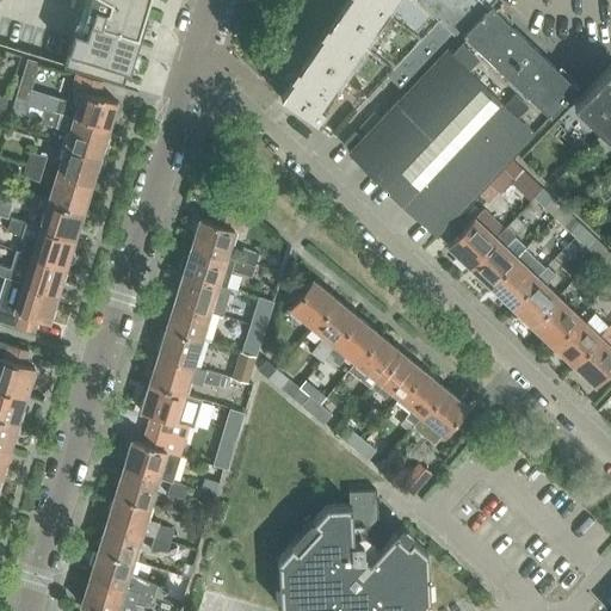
[(87,0),(80,25),(87,26),(85,32),(74,29),(71,38),(62,62),(122,81),(127,67),(129,68),(133,56),(136,43),(137,41),(143,18),(147,10),(144,8),(144,7),(147,8),(147,7),(144,6),(147,0),(87,0)]
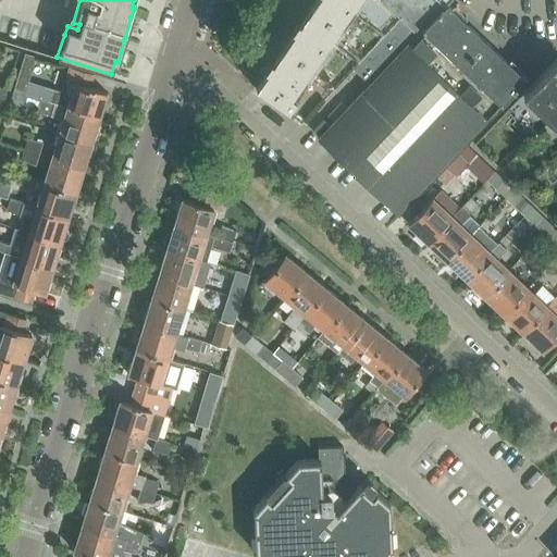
[(399,212),(398,212),(525,78),(521,74),(520,75),(449,9),(450,8),(446,3),(443,7),(435,0),(321,0),(287,50),(283,48),(255,88),(293,115),(300,122),(301,122),(301,121),(351,67),(369,85),(347,108),(334,122),(330,126),(320,137),(319,137),(317,138),(397,214),(399,212)]
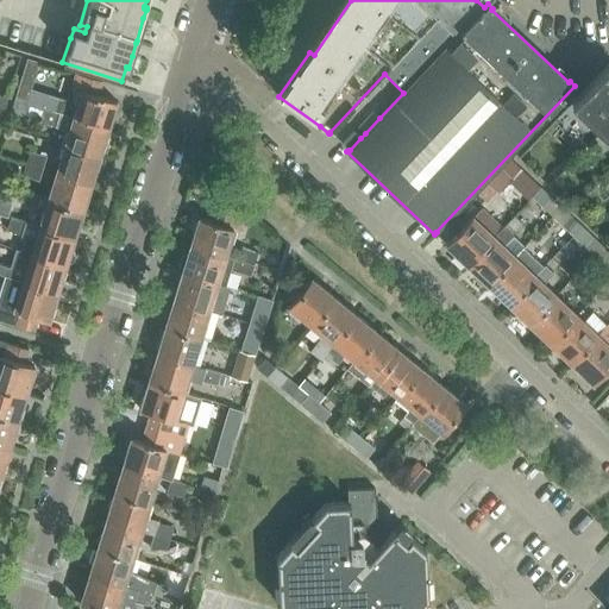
[(608,62),(572,101),(608,136),(608,62)]
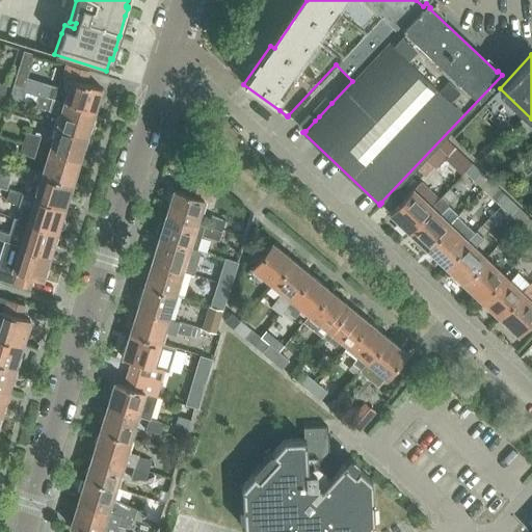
[(101,88),(88,84),(71,79),(71,80),(68,91),(42,84),(38,96),(63,103),(94,112),(101,88)]
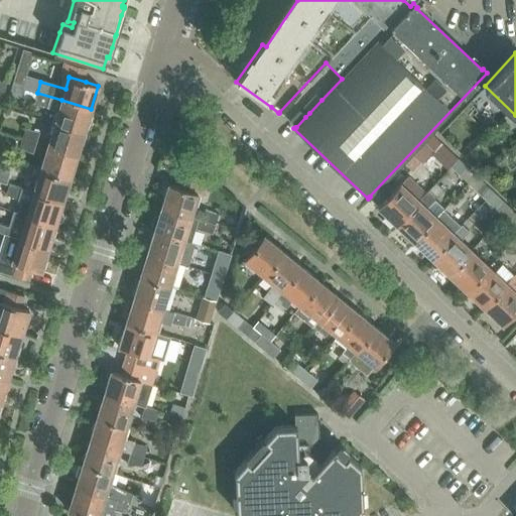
[(37,104),(49,109),(52,98),(40,95),(37,104)]
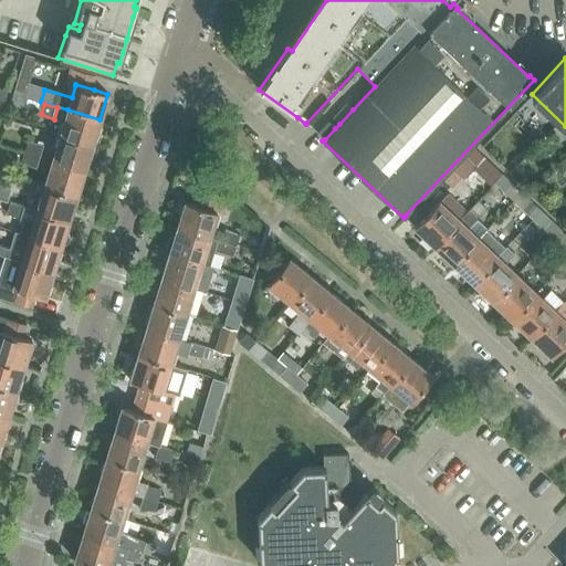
[(67,109),(60,135),(92,145),(100,119),(67,109)]
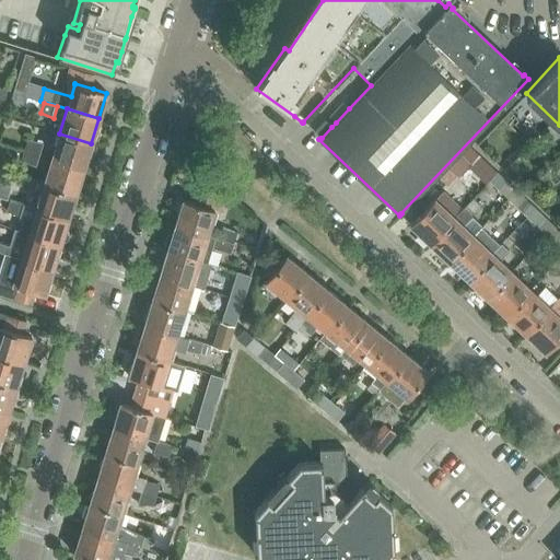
[(59,133),(51,159),(83,168),(91,143),(59,133)]
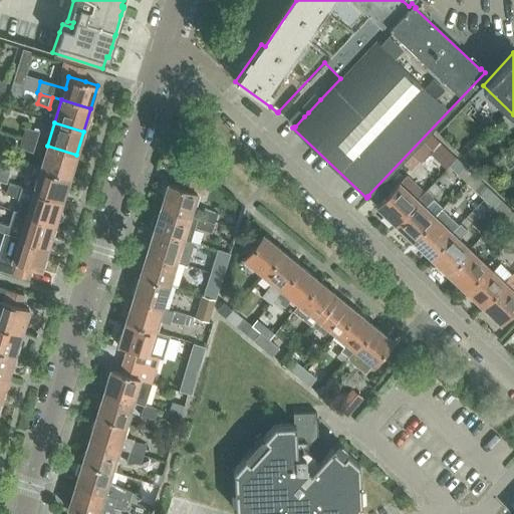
[(23,139),(36,143),(39,132),(26,130),(23,139)]
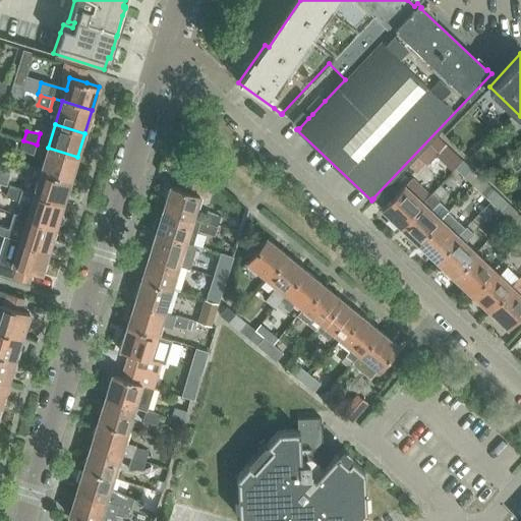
[(37,145),(23,140),(20,151),(33,156),(37,145)]
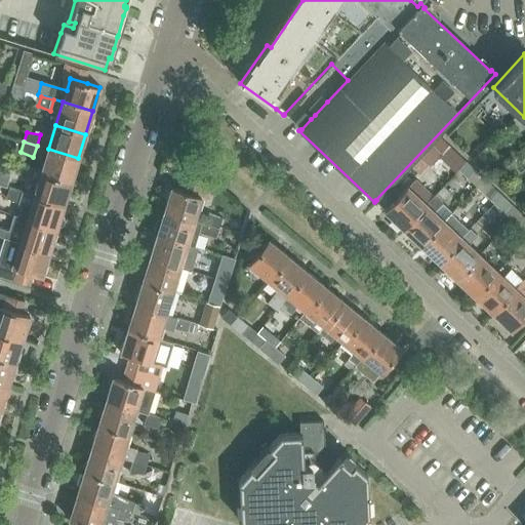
[(48,149),(41,172),(71,182),(78,158),(48,149)]
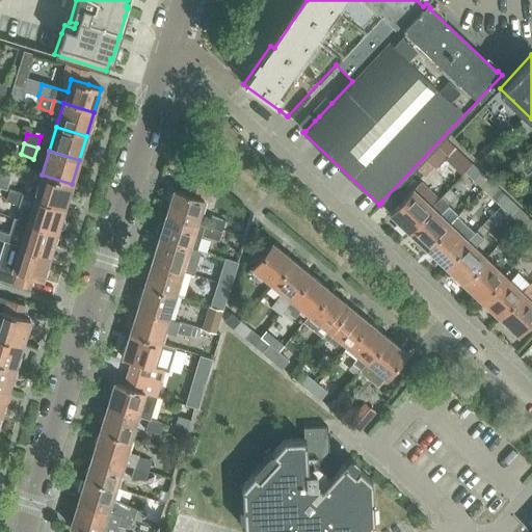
[(455,163),(464,171),(472,164),(462,156),(455,163)]
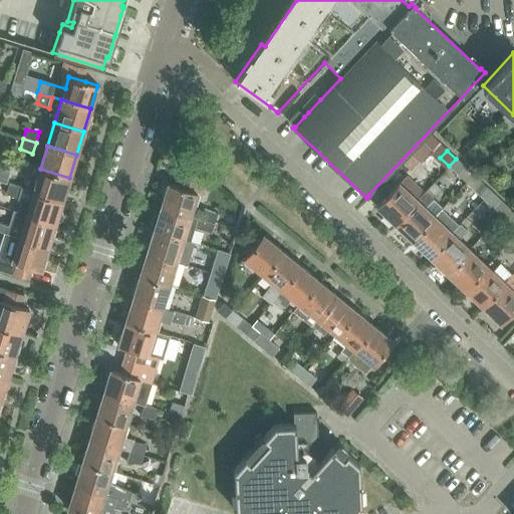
[(449,166),(458,175),(465,168),(456,159),(449,166)]
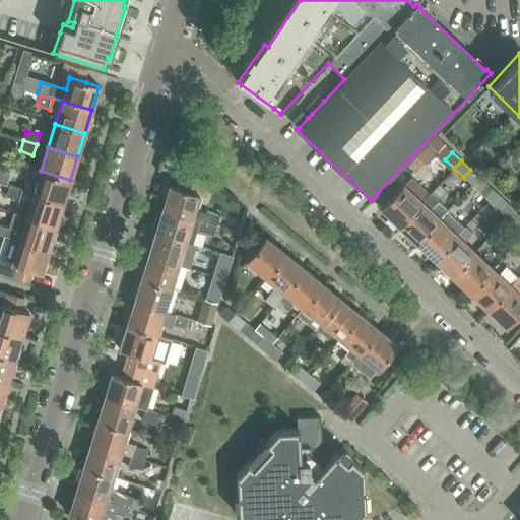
[(0,183),(6,185),(9,173),(0,170),(0,183)]
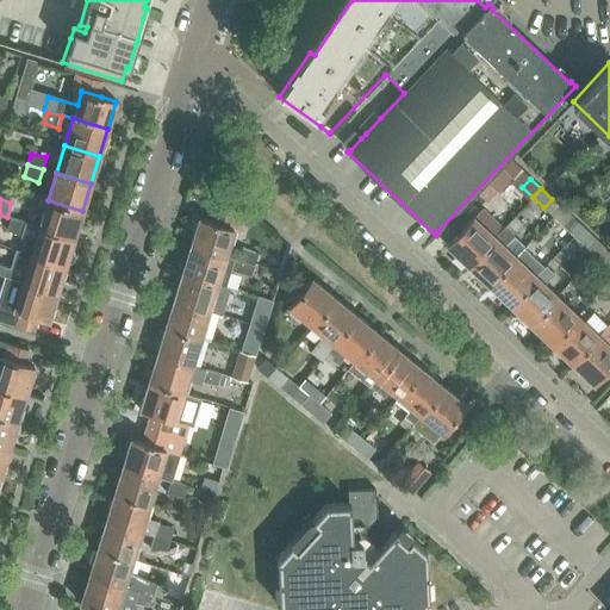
[(48,200),(39,228),(73,238),(82,211),(48,200)]
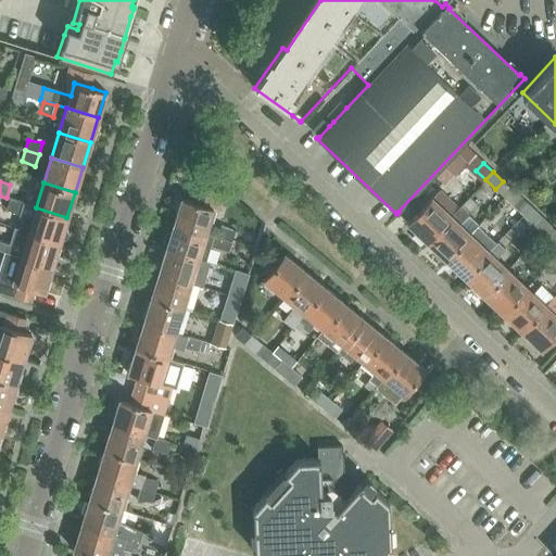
[(213,209),(213,210),(217,211),(222,198),(198,190),(194,203),(213,209)]
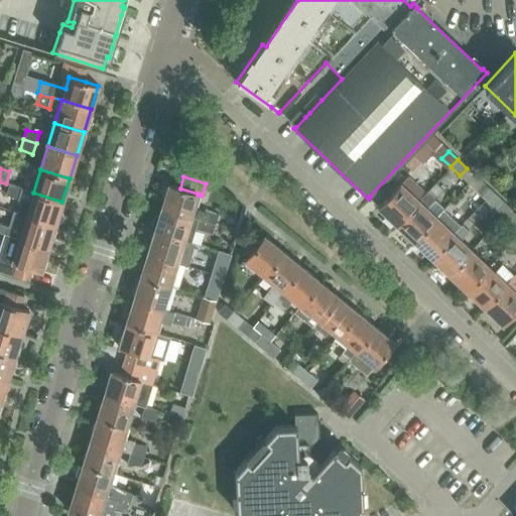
[(426,191),(418,201),(395,225),(404,232),(401,235),(409,243),(412,240),(413,241),(435,217),(444,209),(433,199),(442,189),(435,182),(426,191)]
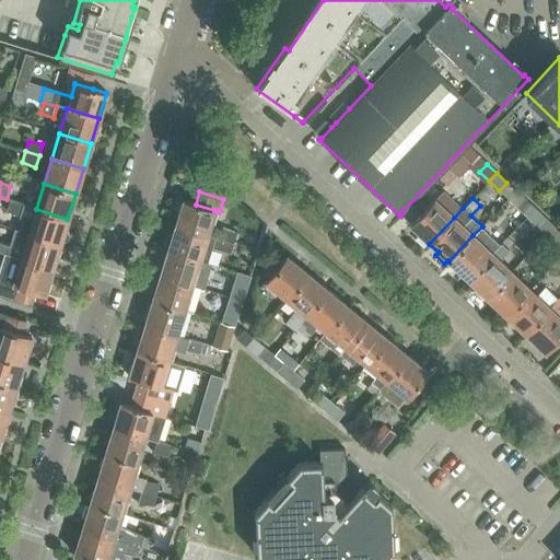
[(442,207),(434,199),(410,225),(429,244),(454,218),(442,207)]
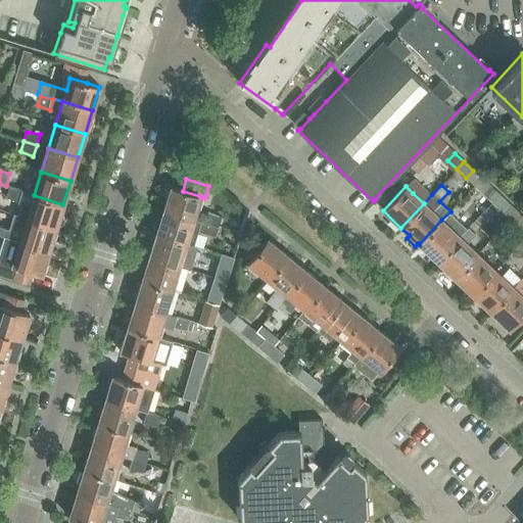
[(500,195),(489,186),(482,194),(492,202),(500,195)]
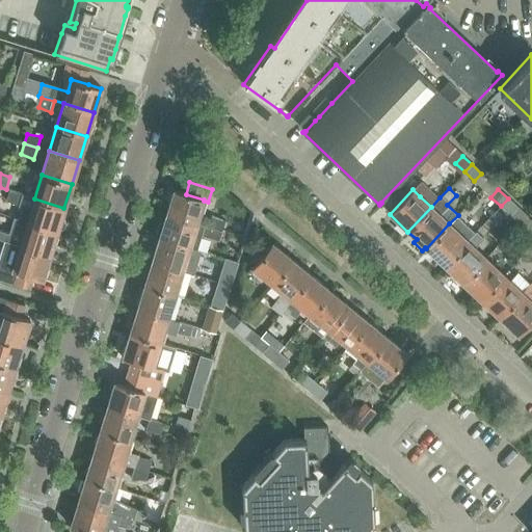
[(174,190),(166,215),(196,223),(204,201),(204,200),(186,194),(174,190)]
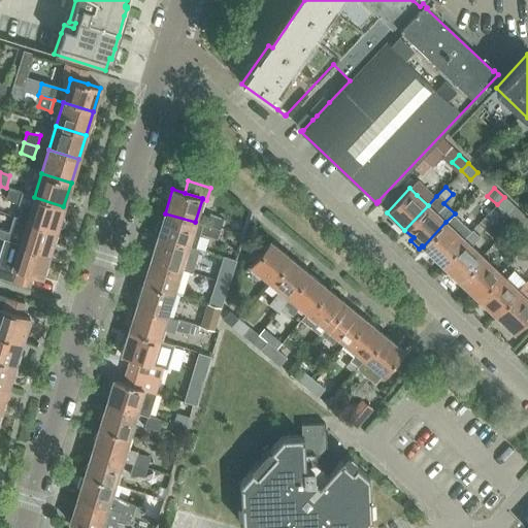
[(22,194),(9,190),(6,200),(19,204),(22,194)]
